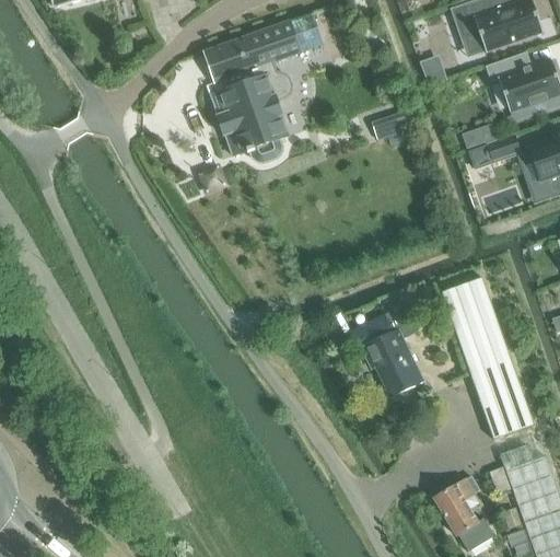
[(543,32),(533,0),(523,0),(514,3),(512,0),(476,0),(452,9),(462,37),(478,31),(486,51),(543,32)]
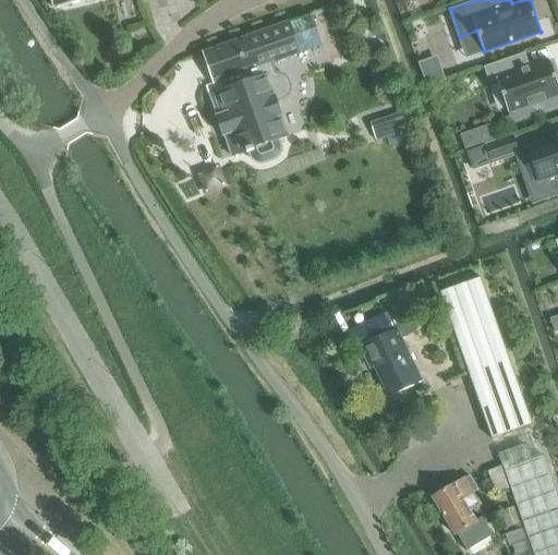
[(214,82),(219,95),(225,111),(216,115),(218,118),(221,117),(226,130),(222,131),(223,134),(225,134),(232,154),(246,149),(246,152),(250,151),(251,156),(254,159),(258,161),(263,161),(276,157),(279,154),(281,149),(281,145),(279,137),(288,134),(276,99),(284,96),(288,93),(290,88),(290,84),(288,77),(284,74),(280,72),(276,72),(271,61),(323,43),(311,12),(203,50),(214,82)]
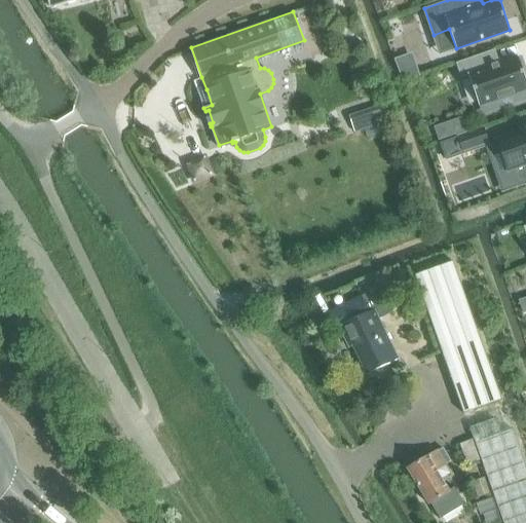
[(467,74),(479,105),(513,92),(516,101),(525,97),(525,78),(518,54),(491,64),(487,50),(456,62),(460,76),(467,74)]
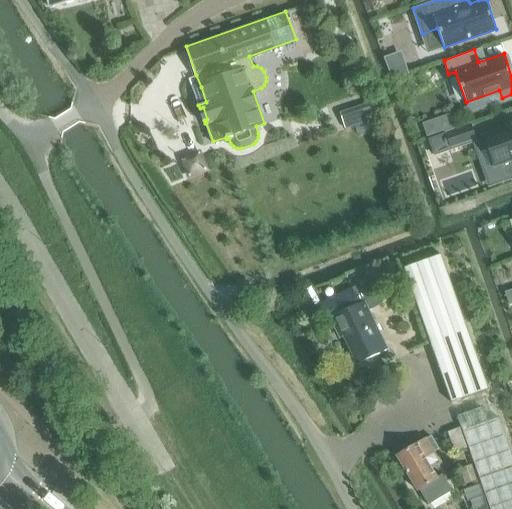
[(372,101),(340,112),(345,127),(377,116),(372,101)]
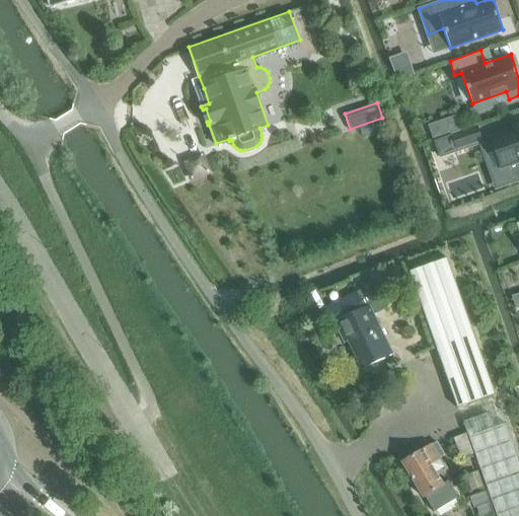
[(456,114),(429,124),(433,136),(460,127),(456,114)]
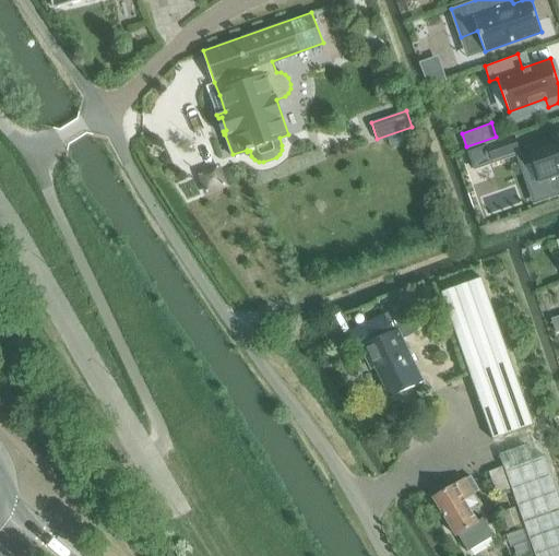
[(492,160),(519,151),(513,133),(486,143),(492,160)]
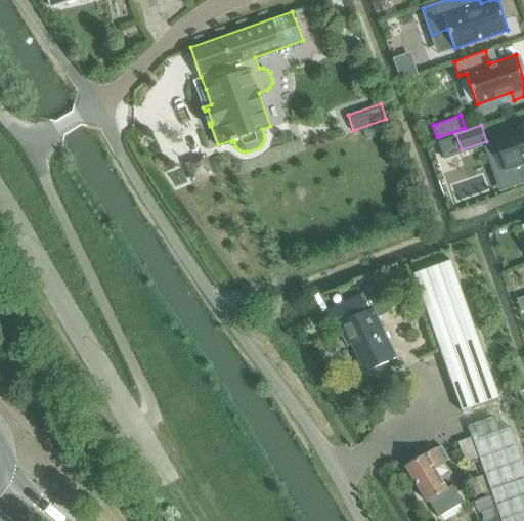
[(494,137),(506,169),(523,163),(523,126),(513,130),(513,131),(494,137)]
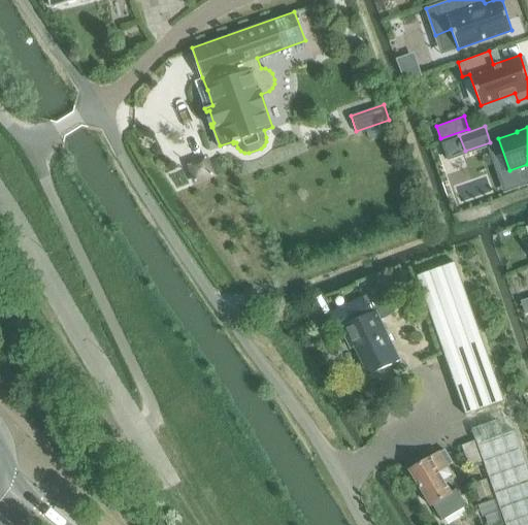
[(459,135),(442,141),(448,157),(465,151),(459,135)]
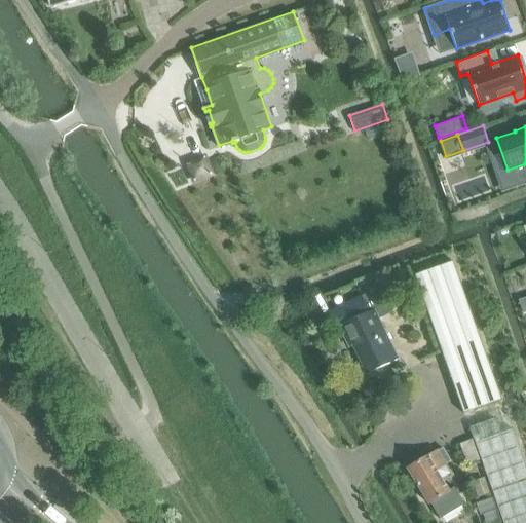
[(453,260),(414,273),(463,412),(501,399),(453,260)]
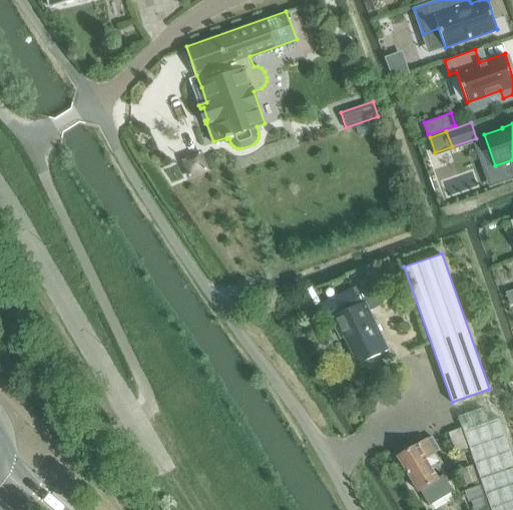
[(387,348),(368,308),(381,302),(370,279),(351,288),(359,303),(329,317),(335,329),(339,327),(356,363),(387,348)]
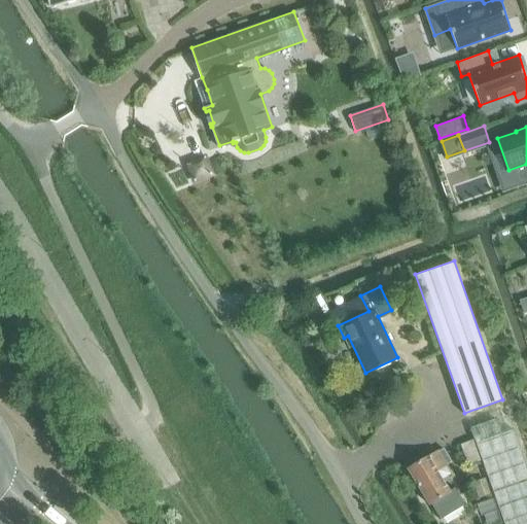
[(449,490),(436,469),(446,464),(446,463),(451,460),(444,447),(437,450),(408,467),(429,503),(430,502),(441,518),(465,503),(455,486),(449,490)]
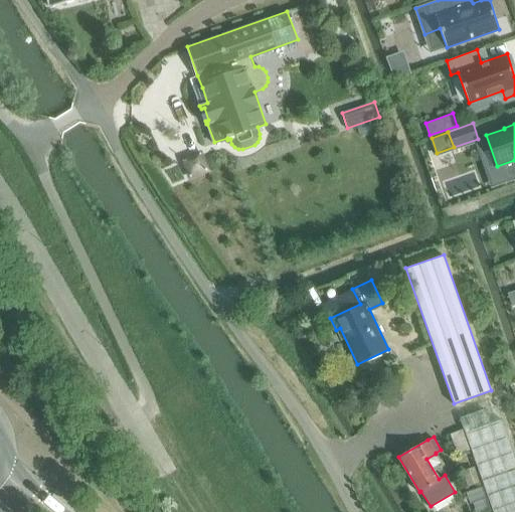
[(475,465),(462,469),(467,485),(480,481),(475,465)]
